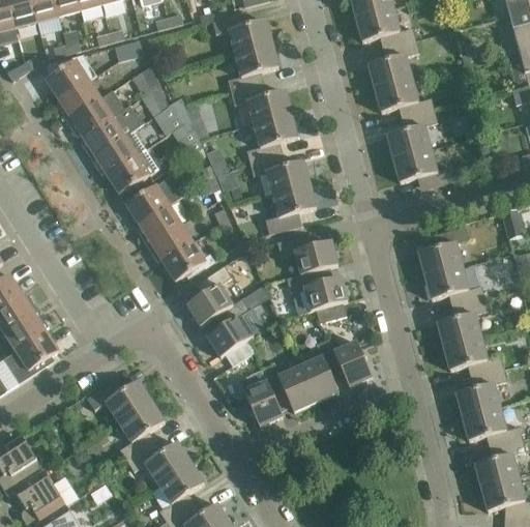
[(0,0),(0,45),(19,39),(16,28),(7,0),(0,0)]
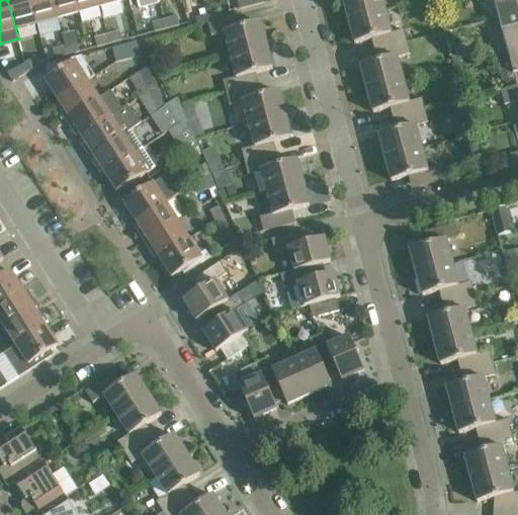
[(7,0),(15,27),(36,21),(30,0),(7,0)]
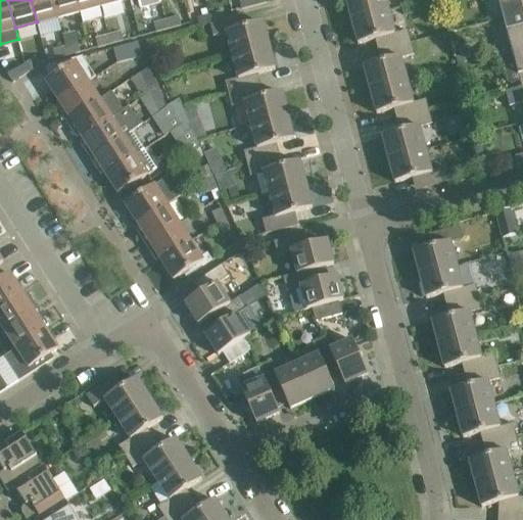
[(31,0),(37,21),(58,16),(53,0),(31,0)]
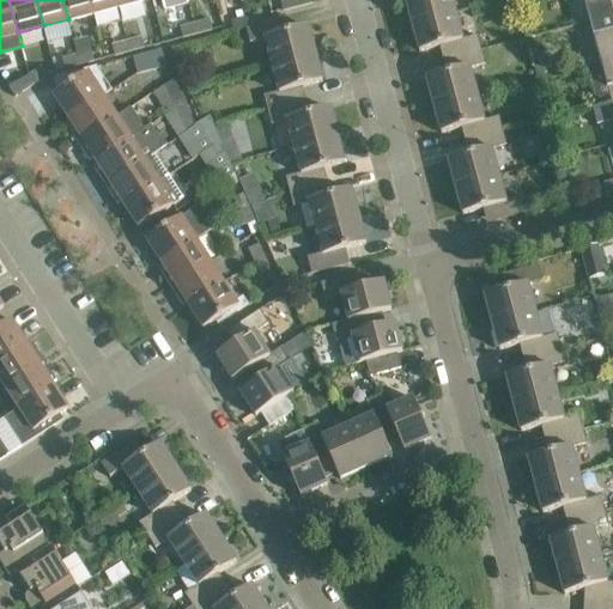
[(62,0),(68,19),(92,12),(89,0),(62,0)]
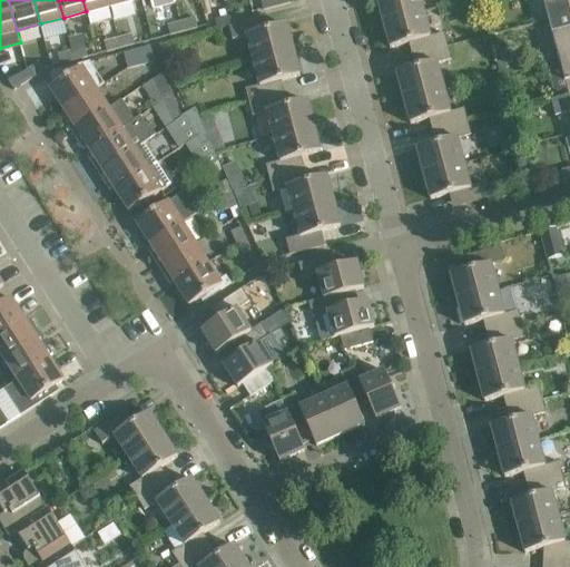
[(82,0),(86,11),(109,6),(108,0),(82,0)]
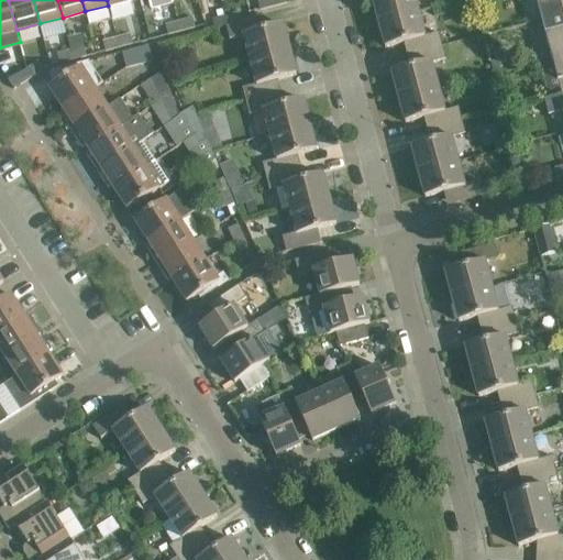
[(373,0),(378,20),(418,9),(415,0),(373,0)]
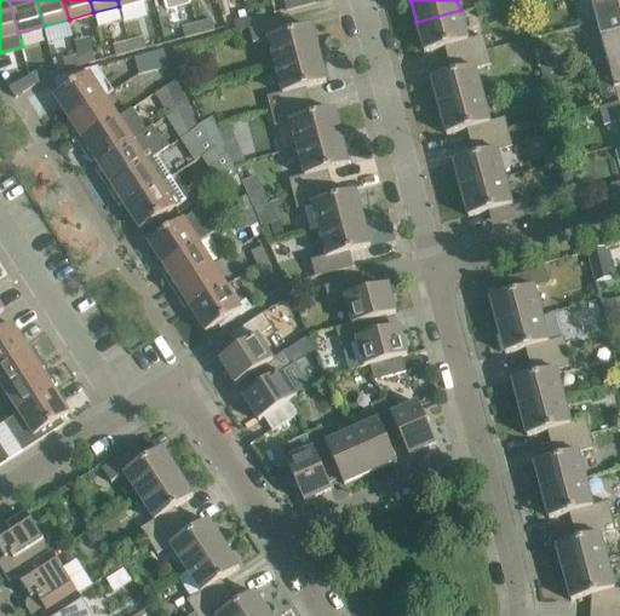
[(591,0),(596,19),(619,13),(619,0),(591,0)]
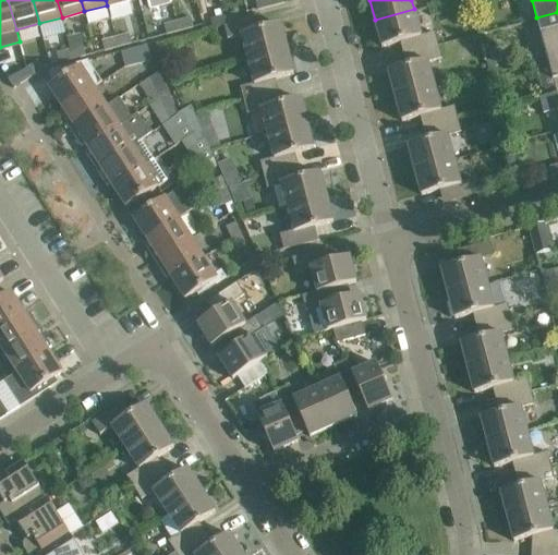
[(216,14),(210,16),(213,25),(227,22),(223,12),(222,7),(214,8),(216,14)]
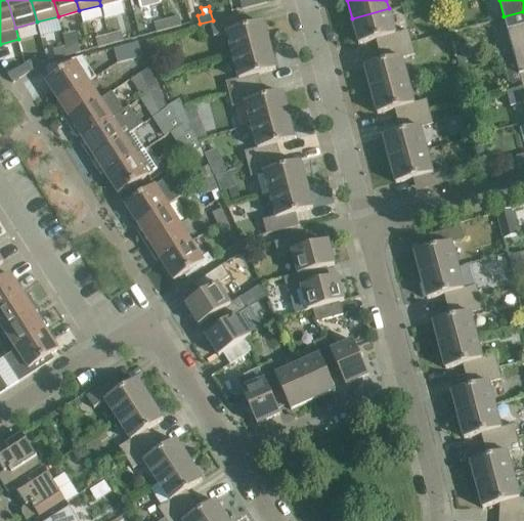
[(213,20),(225,17),(222,8),(210,11),(213,20)]
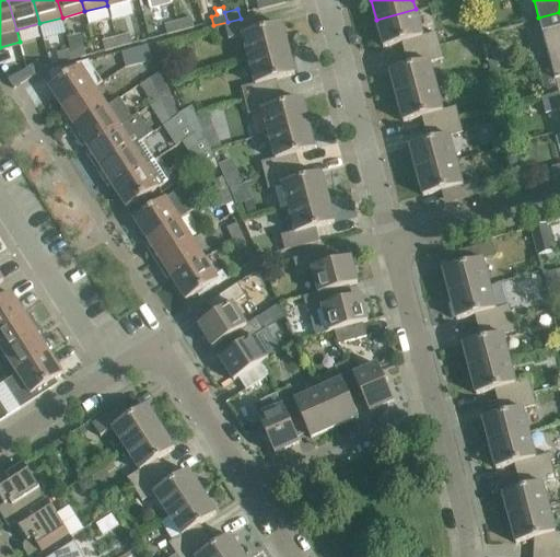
[(408,38),(411,50),(440,43),(436,30),(422,33),(416,9),(376,20),(383,45),(408,38)]
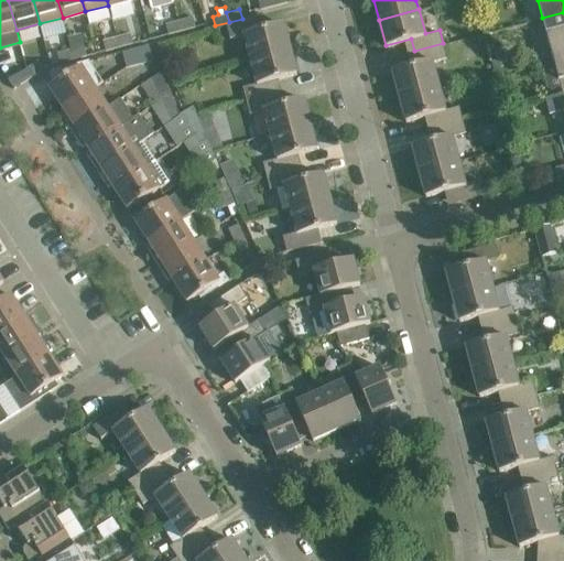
[(563,12),(542,18),(552,54),(563,51),(563,12)]
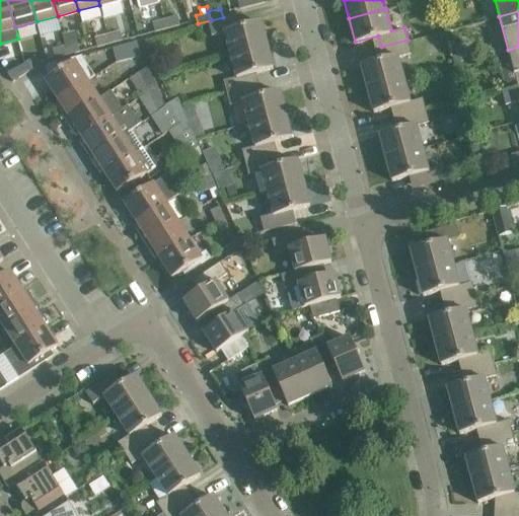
[(243,24),(240,13),(208,21),(212,34),(224,30),(230,53),(267,44),(261,20),(243,24)]
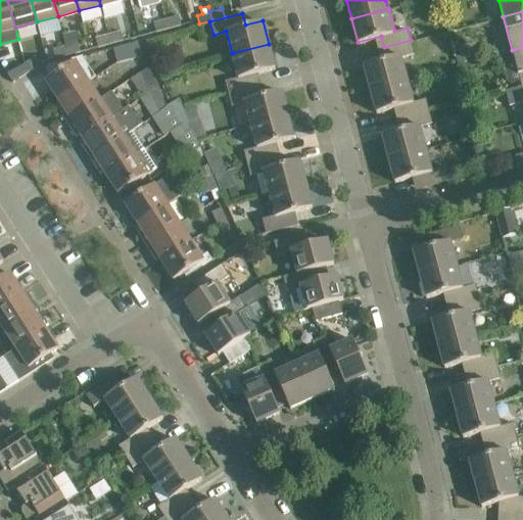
[(178,14),(165,17),(168,26),(181,22),(178,14)]
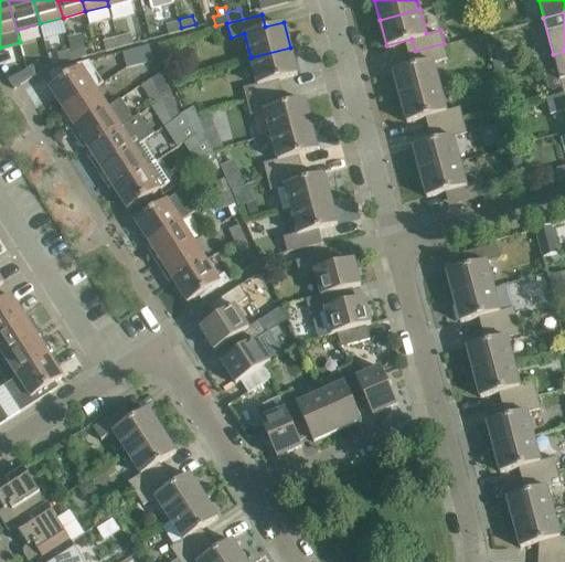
[(168,32),(181,28),(179,19),(166,22),(168,32)]
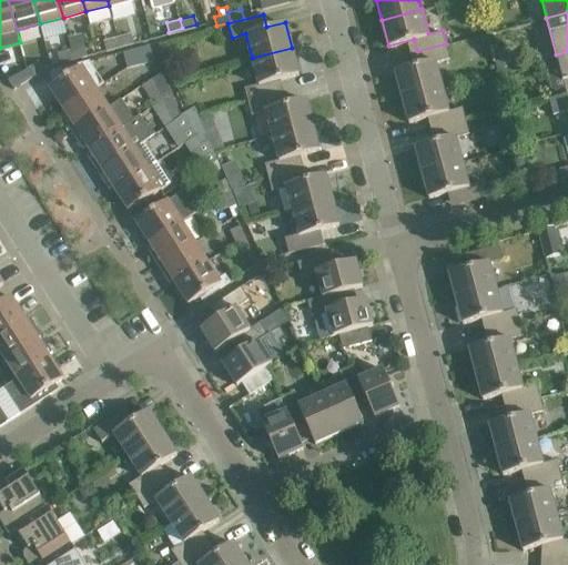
[(131,32),(117,36),(120,44),(133,41),(131,32)]
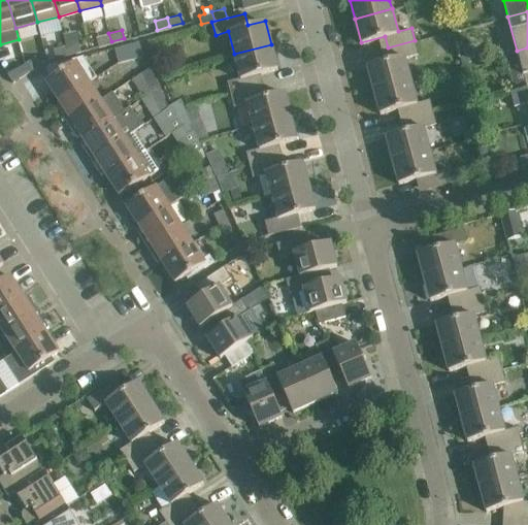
[(99,45),(111,41),(108,33),(96,36),(99,45)]
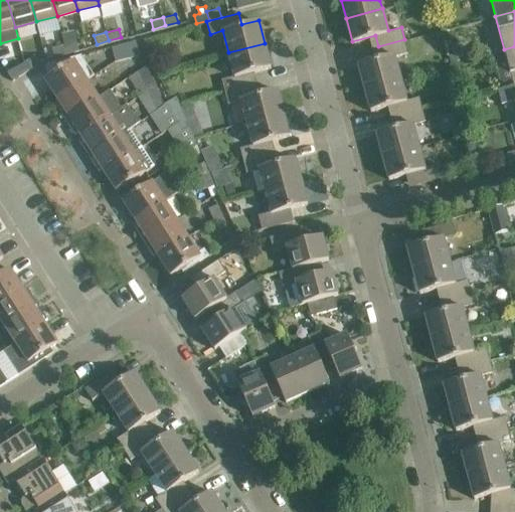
[(136,39),(111,45),(115,59),(128,56),(125,47),(137,44),(136,39)]
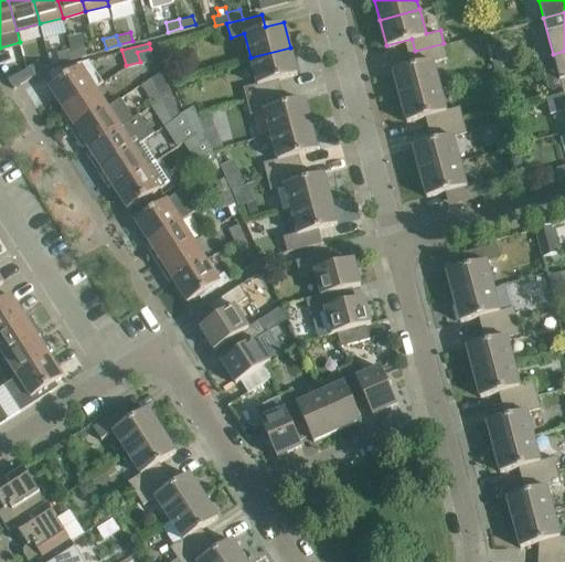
[(393,70),(400,95),(439,84),(433,60),(447,56),(444,43),(415,51),(418,63),(393,70)]
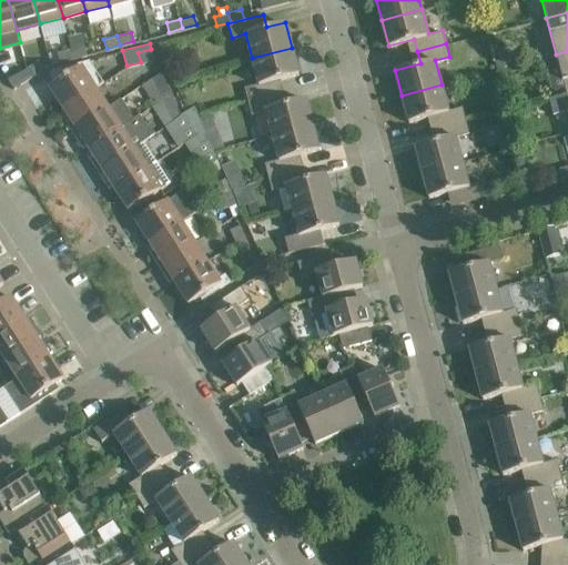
[(84,44),(71,48),(73,58),(87,53),(84,44)]
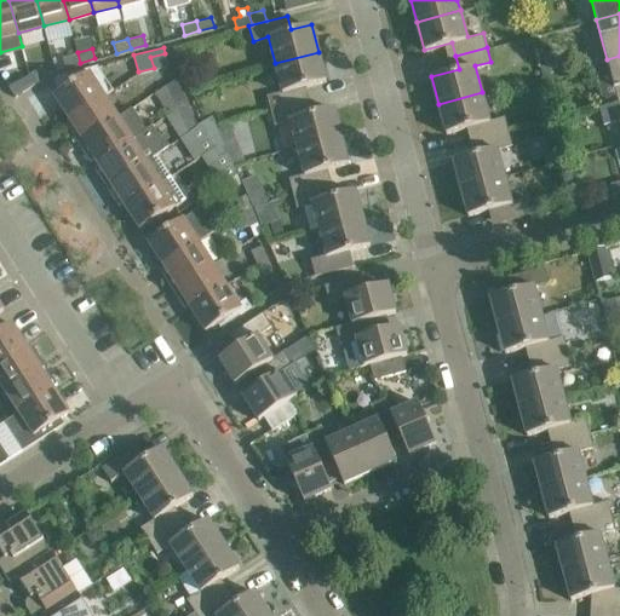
[(65,67),(80,63),(78,52),(63,56),(65,67)]
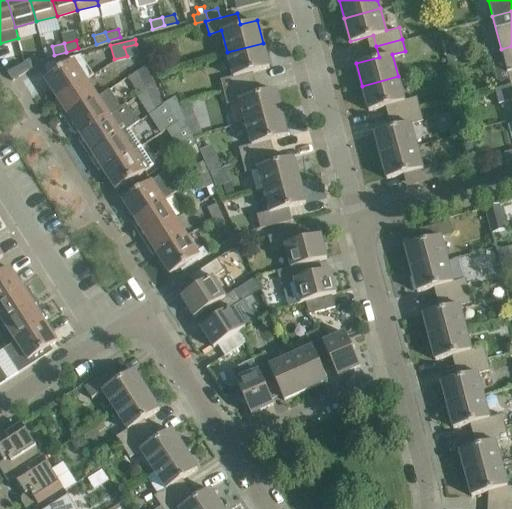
[(269,65),(263,43),(227,52),(233,74),(220,77),(223,90),(255,81),(252,70),(269,65)]
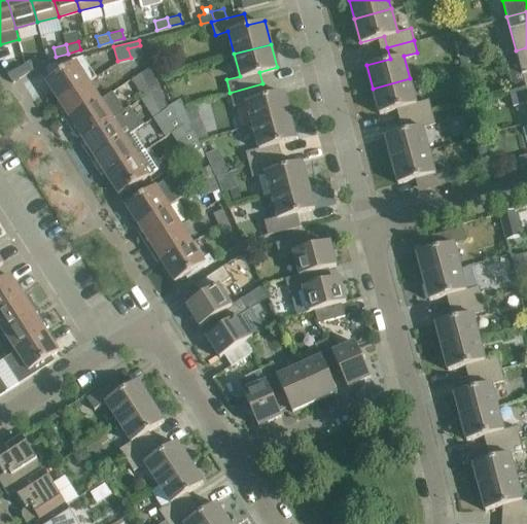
[(140,45),(128,48),(131,58),(143,54),(140,45)]
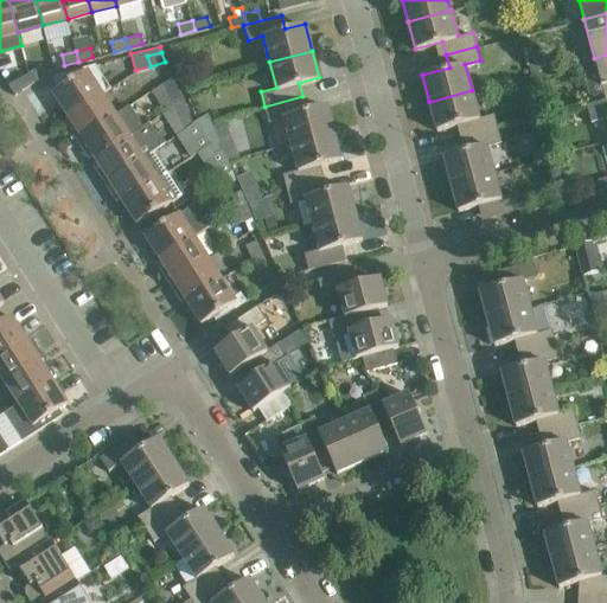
[(587,75),(585,78),(588,92),(592,95),(604,91),(605,97),(606,96),(606,55),(594,58),(598,71),(587,75)]
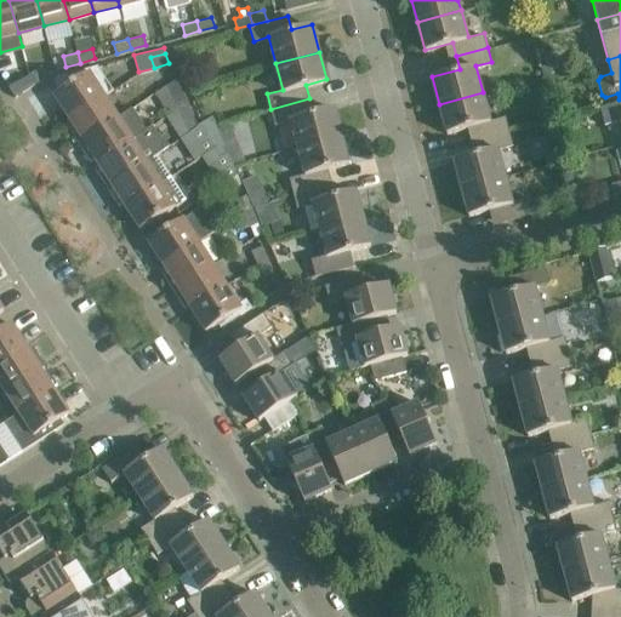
[(41,64),(29,73),(35,83),(47,74),(41,64)]
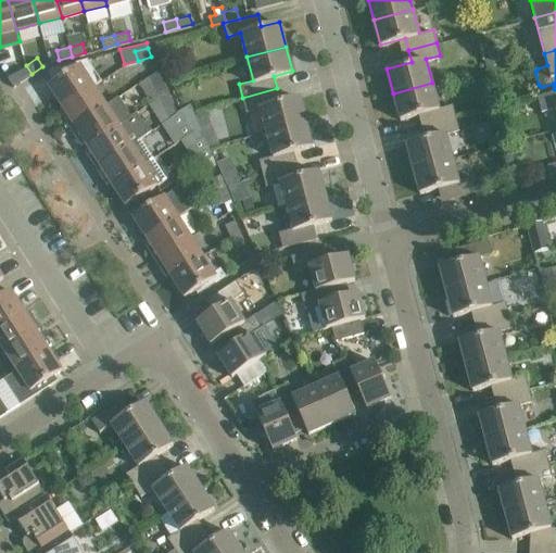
[(55,79),(48,84),(61,104),(93,84),(101,78),(88,58),(52,67),(49,68),(55,79)]
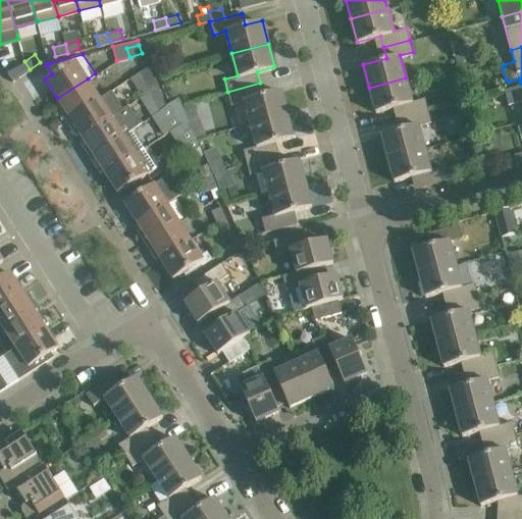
[(12,80),(30,69),(24,61),(7,72),(12,80)]
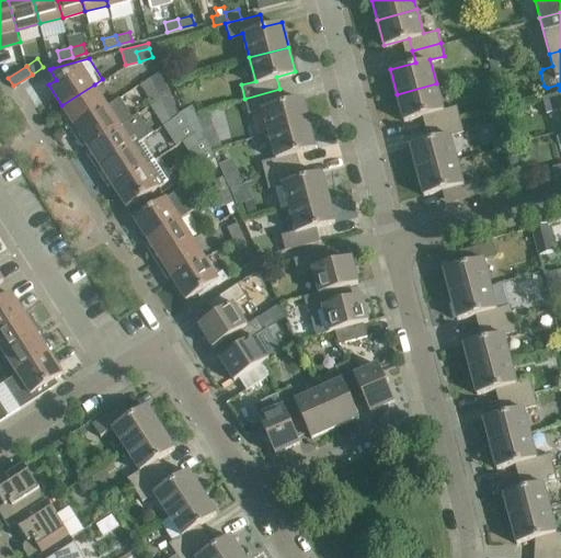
[(156,84),(161,98),(170,93),(164,81),(156,84)]
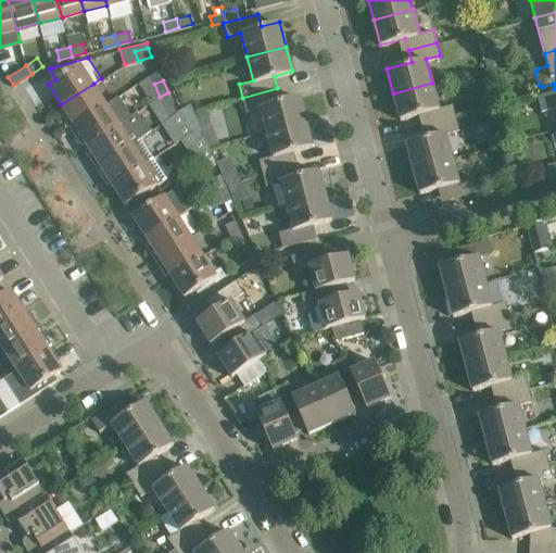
[(428,124),(456,116),(453,103),(439,107),(432,83),(393,93),(400,118),(425,112),(428,124)]
